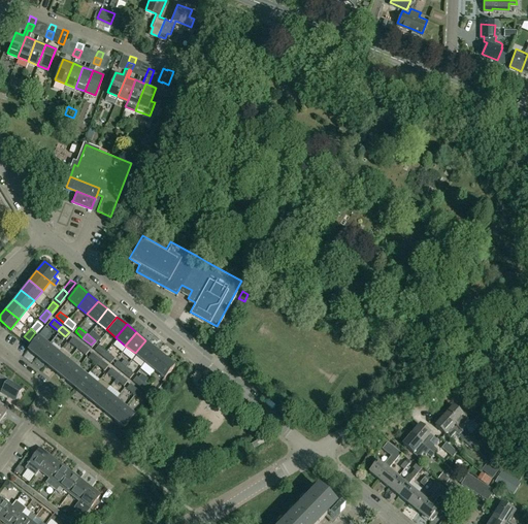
[(28,348),(37,355),(48,342),(38,334),(28,348)]
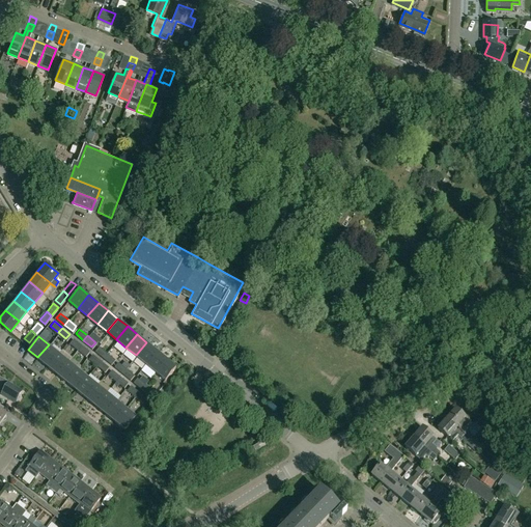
[(81,343),(73,336),(68,341),(77,348),(81,343)]
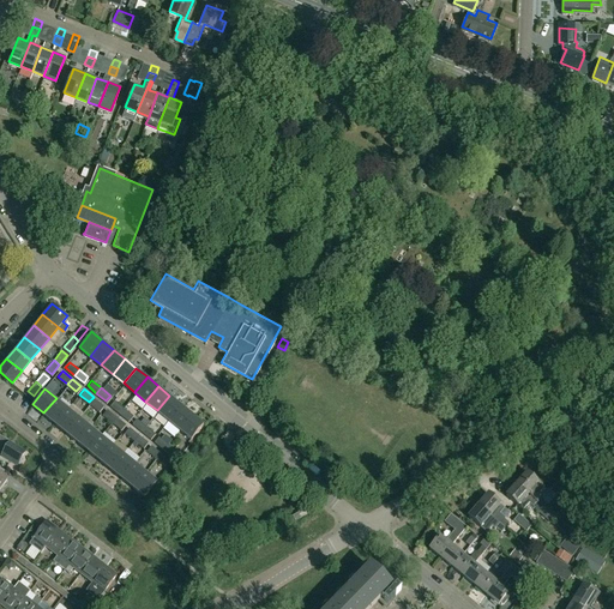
[(180,404),(169,396),(157,410),(168,420),(180,404)]
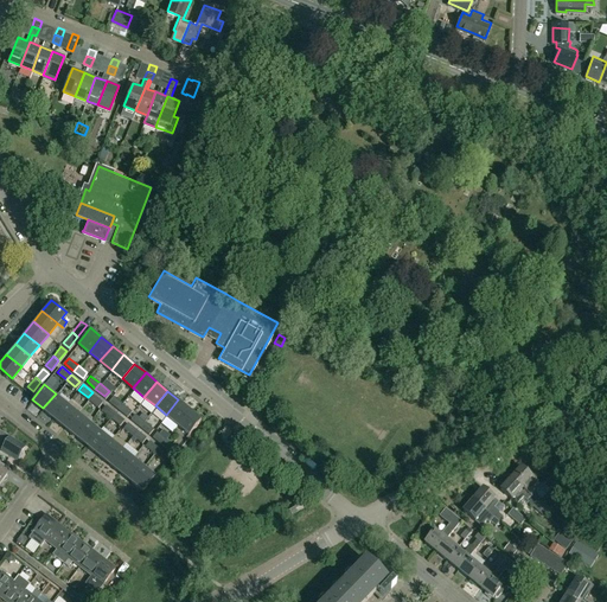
[(102,399),(93,392),(88,397),(97,405),(102,399)]
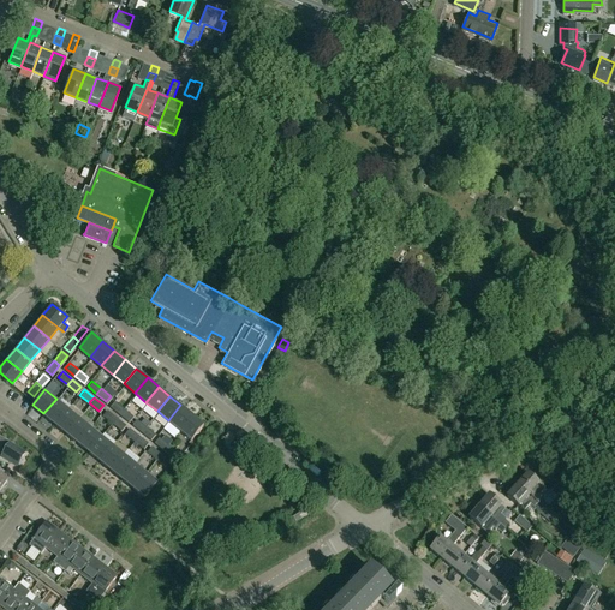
[(67,407),(57,399),(43,413),(55,423),(67,407)]
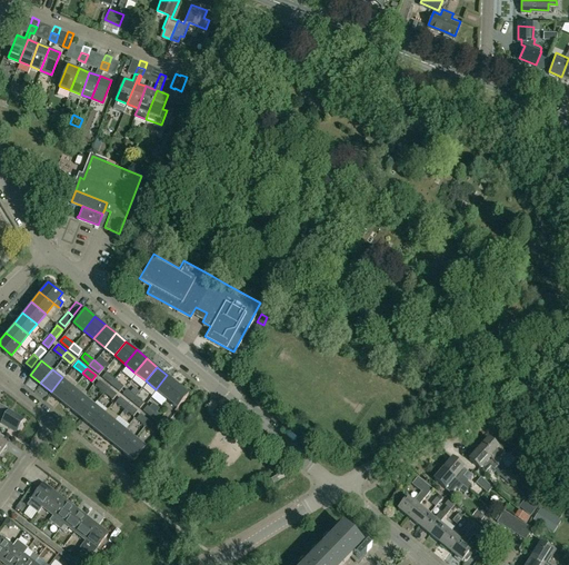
[(115,376),(106,369),(101,375),(110,382),(115,376)]
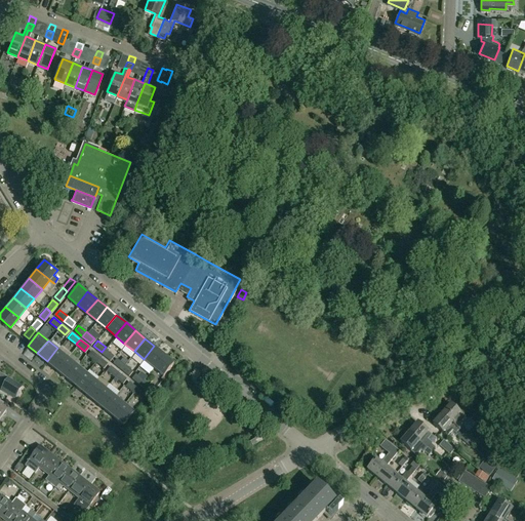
[(154,346),(144,359),(153,366),(164,354),(154,346)]
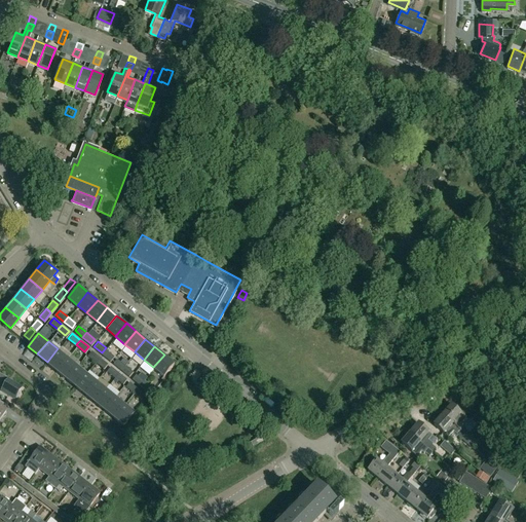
[(102,352),(110,359),(113,355),(106,347),(102,352)]
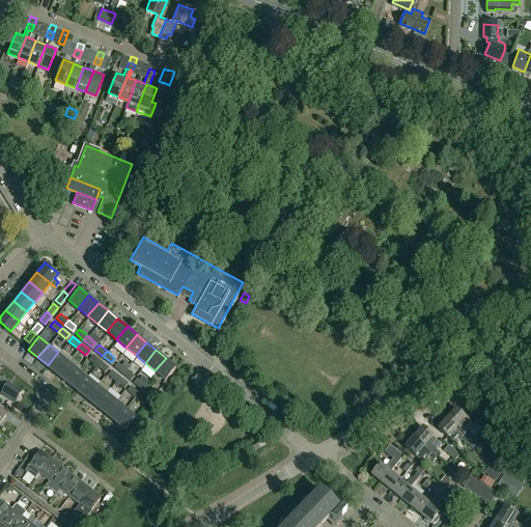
[(48,365),(57,373),(67,360),(58,352),(48,365)]
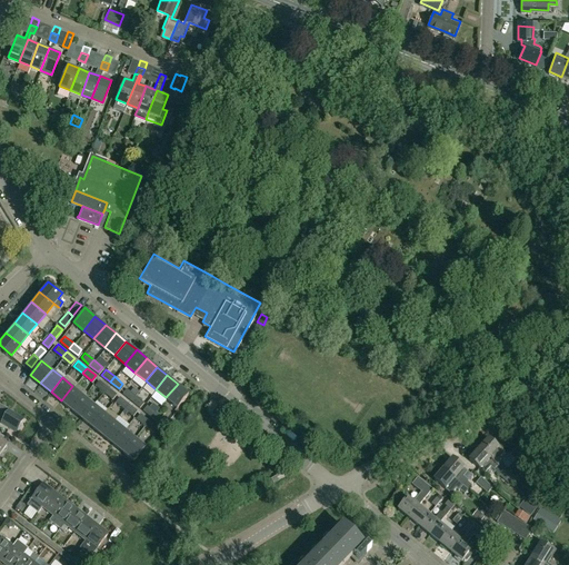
[(108,385),(99,378),(95,383),(103,389),(108,385)]
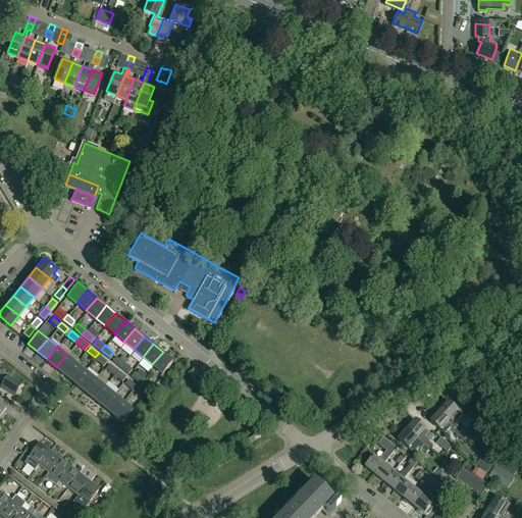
[(152,364),(162,372),(172,359),(163,352),(152,364)]
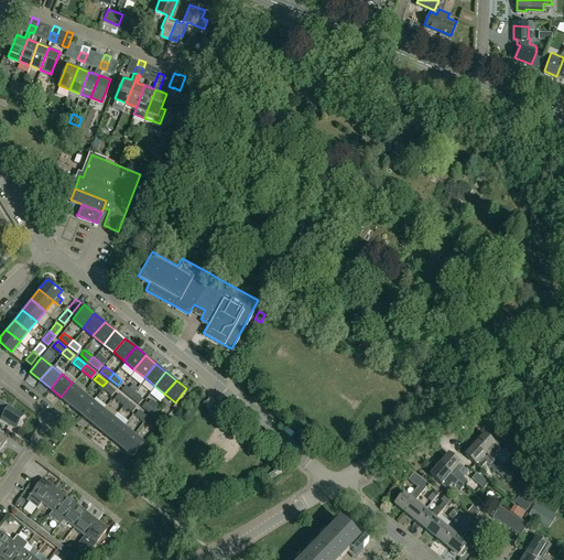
[(107,381),(102,386),(111,394),(115,388),(107,381)]
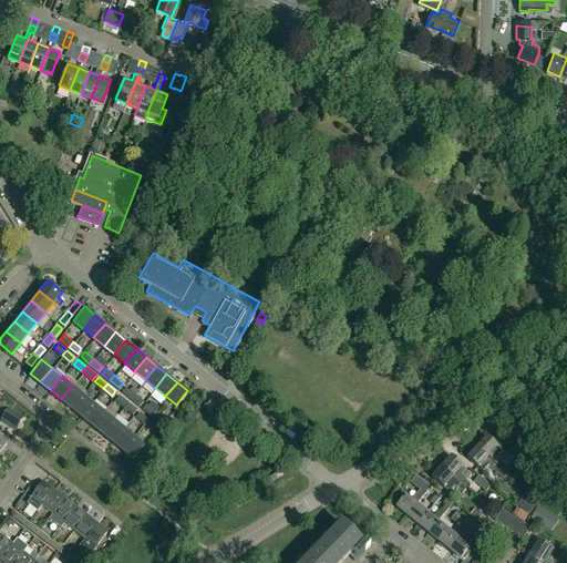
[(82,393),(72,385),(61,399),(71,407),(82,393)]
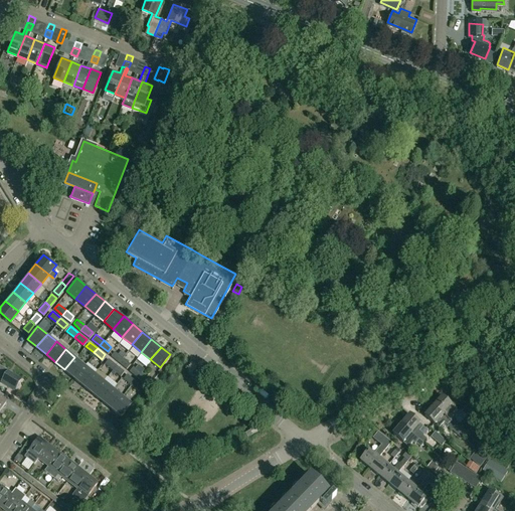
[(122,355),(114,349),(111,354),(118,360),(122,355)]
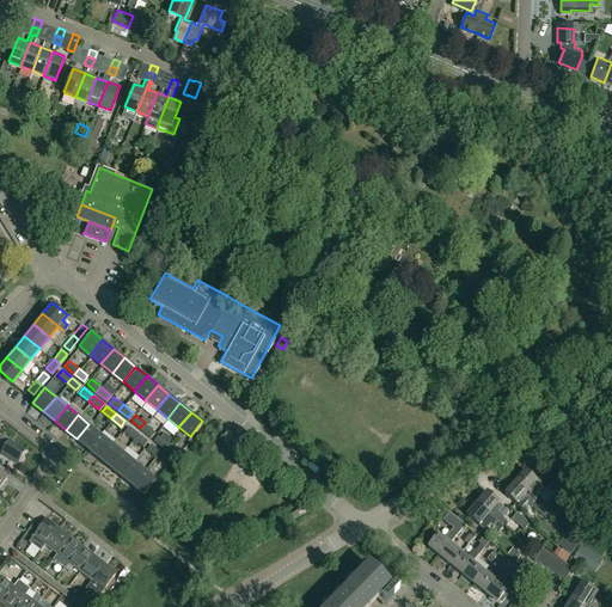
[(140,428),(150,435),(154,430),(145,422),(140,428)]
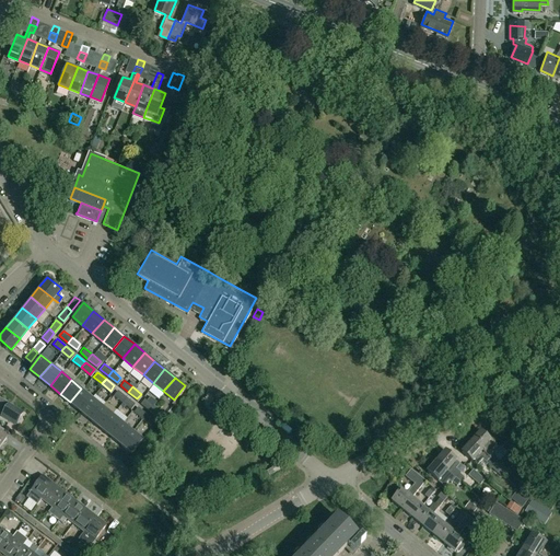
[(148,389),(150,396),(158,395),(155,386),(148,389)]
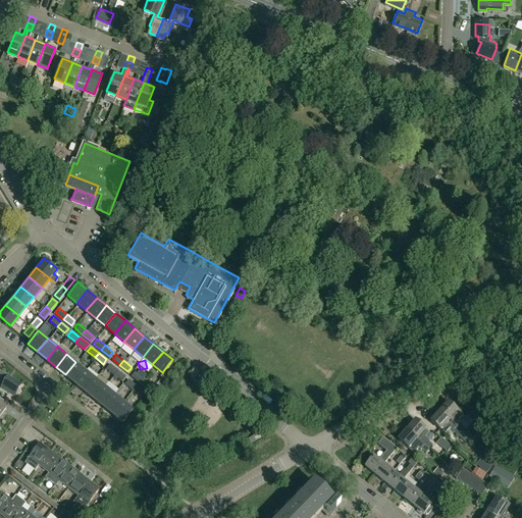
[(65,374),(74,382),(86,369),(75,362),(65,374)]
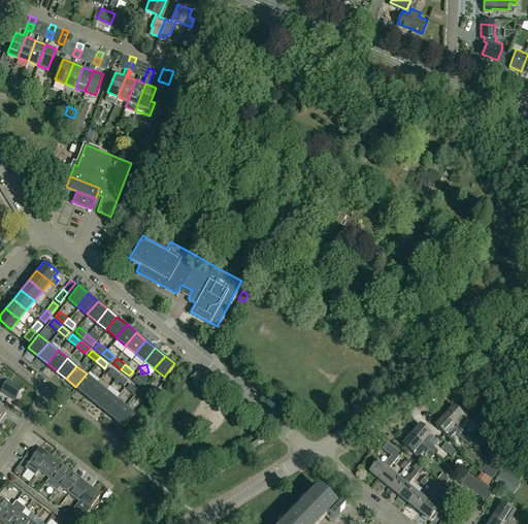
[(119,372),(110,366),(107,370),(114,378),(119,372)]
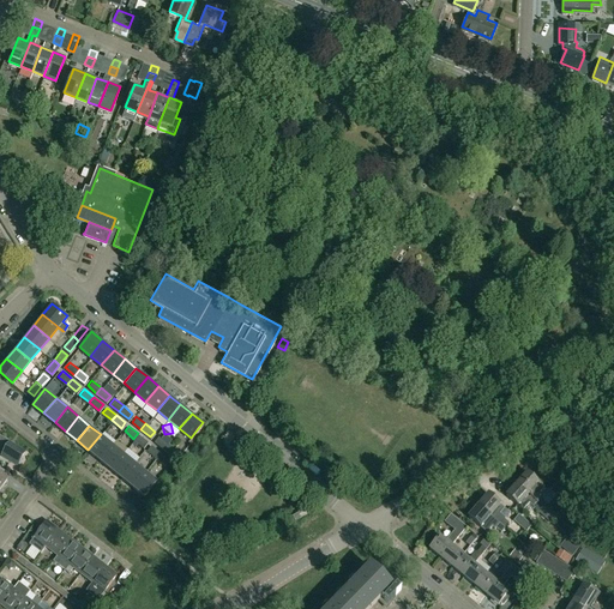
[(25,448),(0,433),(0,445),(5,448),(1,453),(17,463),(18,460),(19,462),(23,457),(20,456),(25,448)]
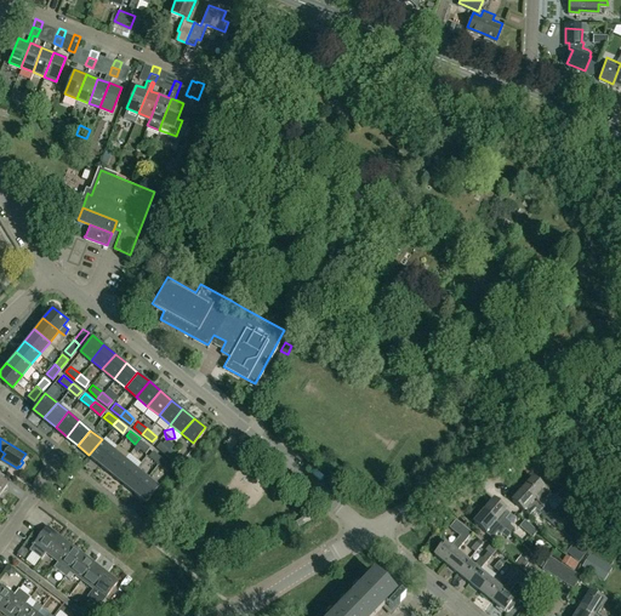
[(144,451),(149,445),(140,438),(135,444),(134,445),(137,449),(140,446),(144,451)]
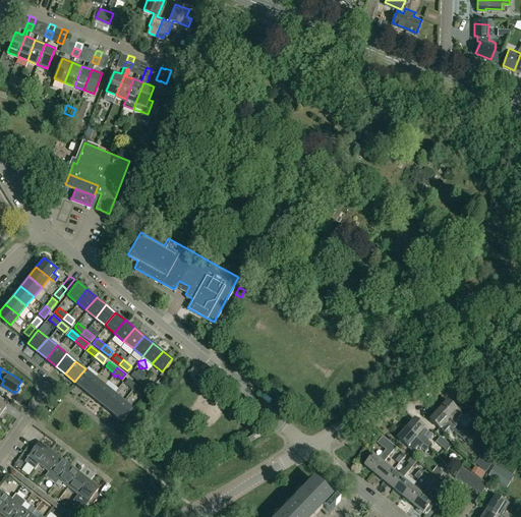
[(95,377),(85,368),(74,382),(84,389),(95,377)]
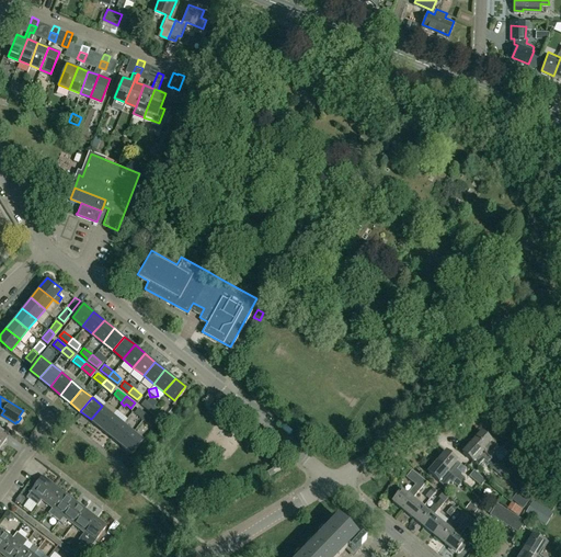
[(140,402),(149,409),(153,404),(145,397),(140,402)]
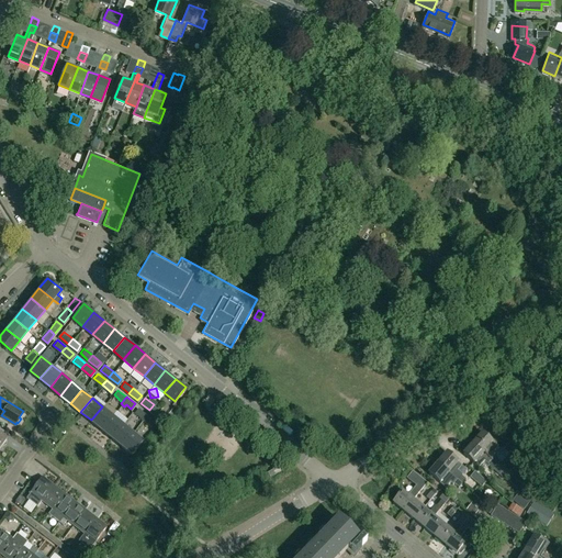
[(161,412),(154,404),(149,410),(157,416),(161,412)]
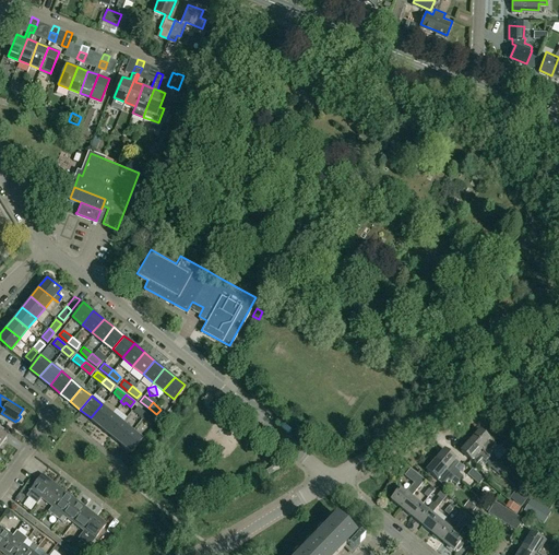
[(91,417),(100,426),(111,412),(102,404),(91,417)]
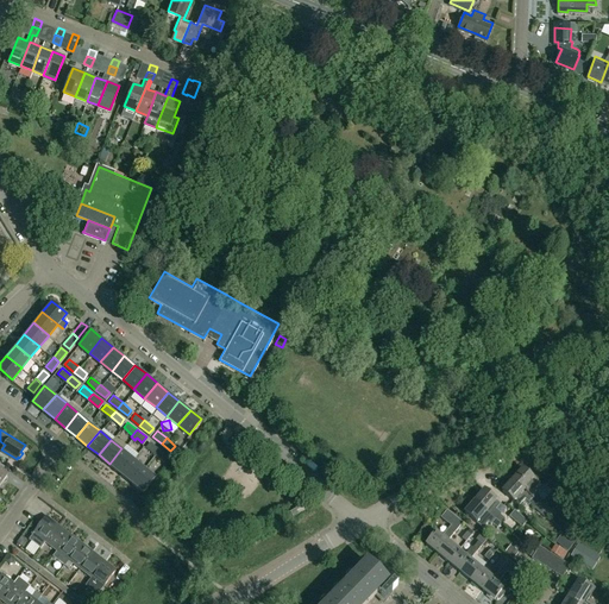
[(158,447),(150,440),(145,445),(155,453),(158,447)]
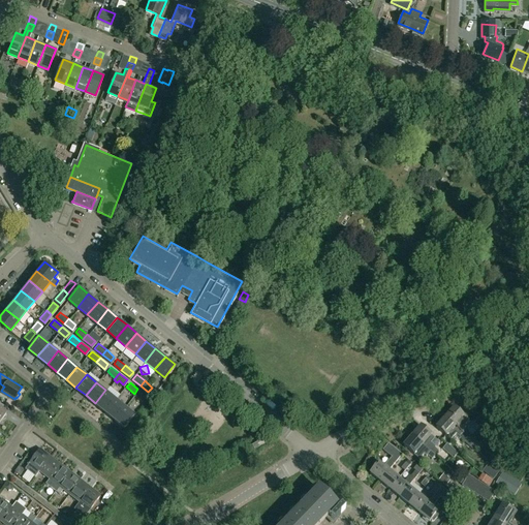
[(134,394),(142,400),(146,395),(137,389),(134,394)]
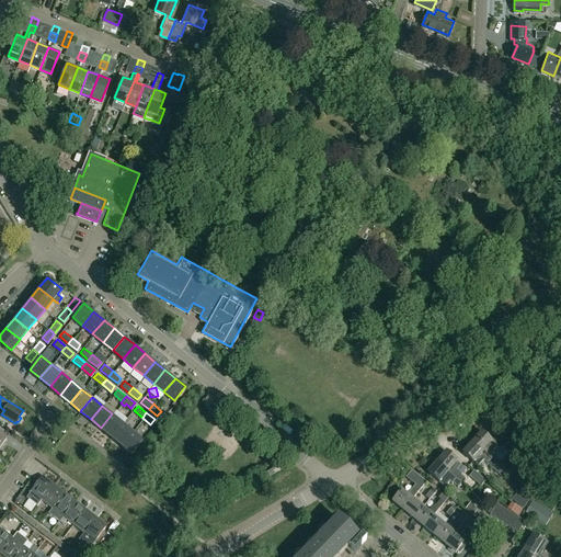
[(111,435),(122,422),(112,413),(101,428),(111,435)]
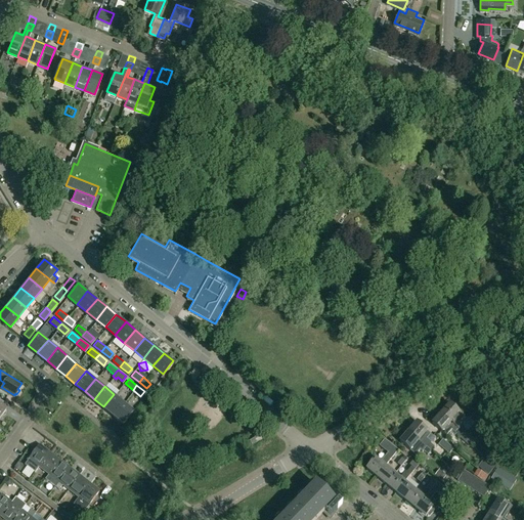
[(103,406),(113,415),(124,401),(114,394),(103,406)]
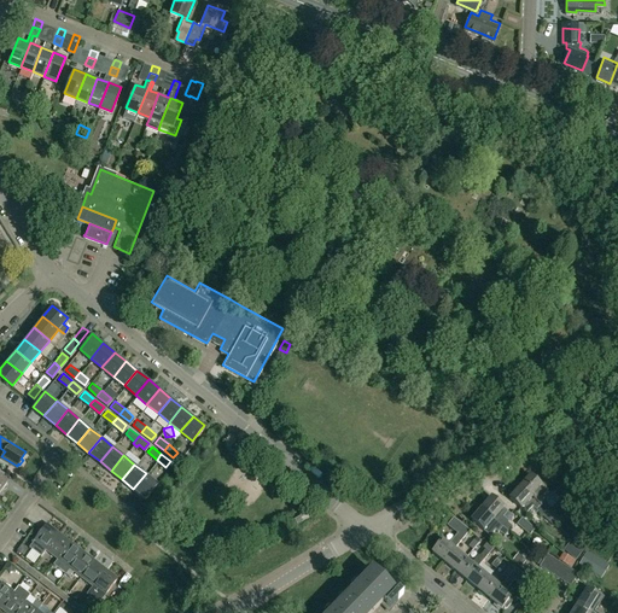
[(530,472),(519,484),(547,507),(551,503),(544,497),(551,491),(530,472)]
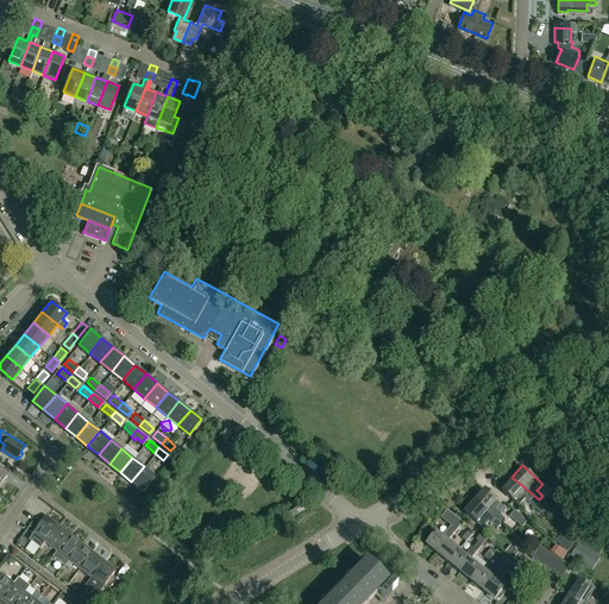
[(144,466),(131,482),(143,491),(155,476),(144,466)]
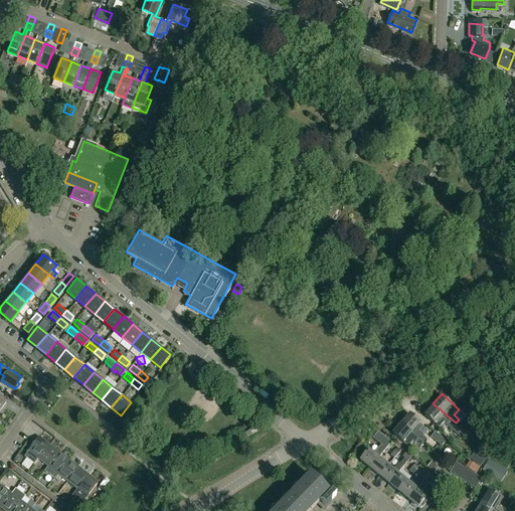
[(452,427),(456,422),(433,403),(424,412),(439,424),(444,419),(452,427)]
